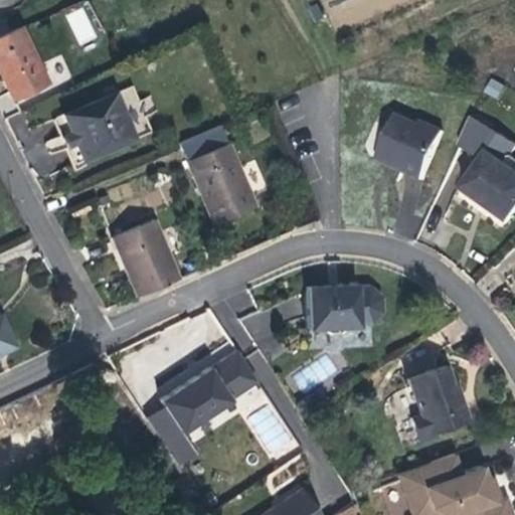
[(83,6),(64,14),(78,46),(97,38),(83,6)]
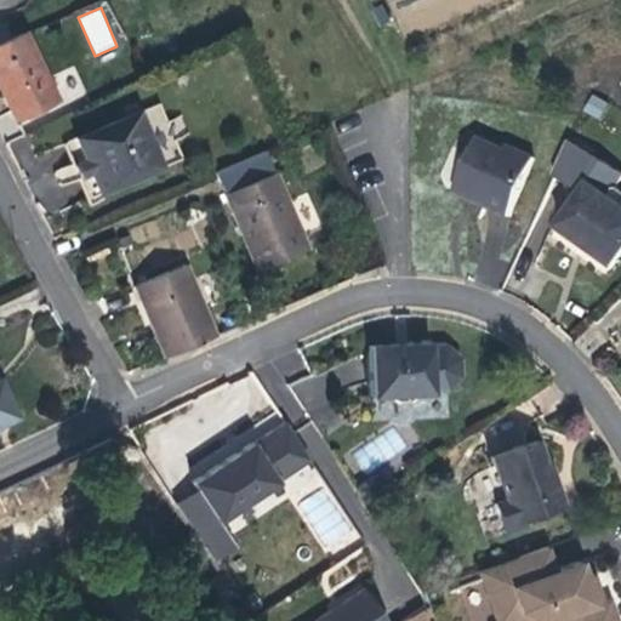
[(22,30),(0,41),(0,91),(12,118),(53,98),(22,30)]
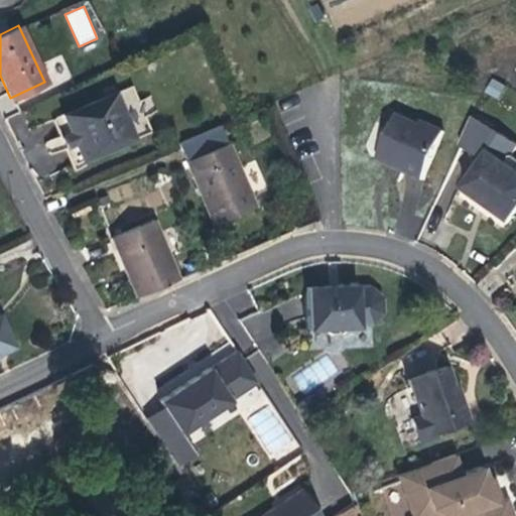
[(132,138),(111,87),(100,92),(102,96),(59,115),(68,132),(73,143),(80,160),(132,138)]
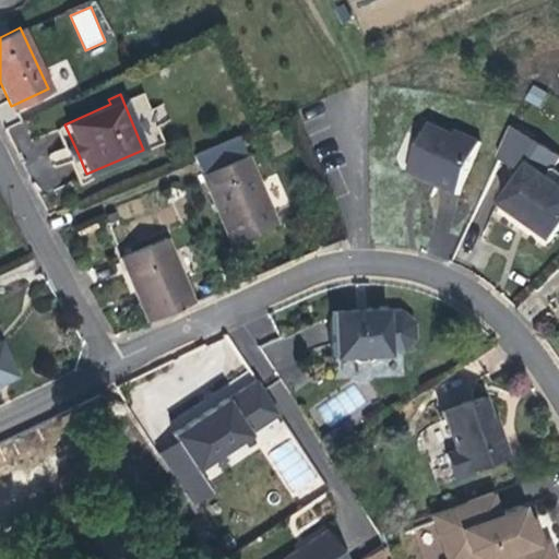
[(459,134),(432,122),(429,128),(415,133),(420,146),(409,171),(418,176),(423,178),(430,178),(435,180),(433,182),(438,185),(441,177),(453,183),(475,138),(461,131),(459,134)]
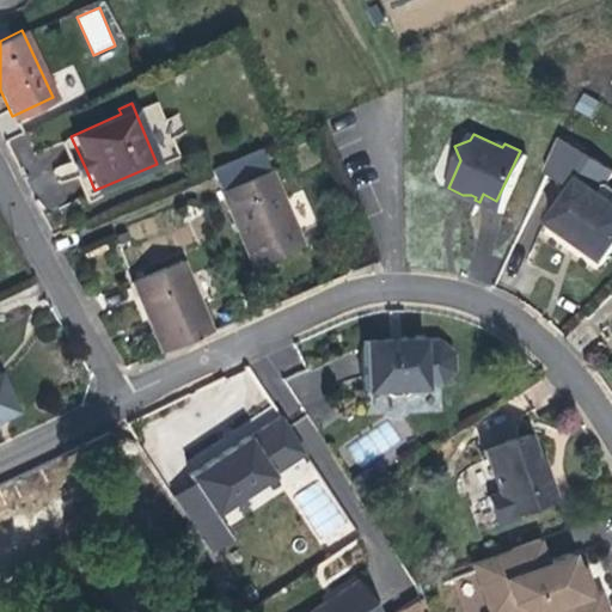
[(259,147),(212,167),(225,201),(252,267),(301,245),(259,147)]
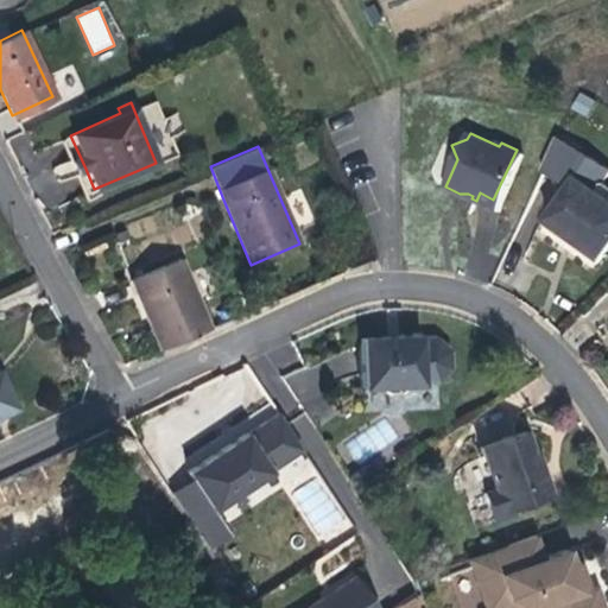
[(86,169),(80,156),(67,160),(73,173),(86,169)]
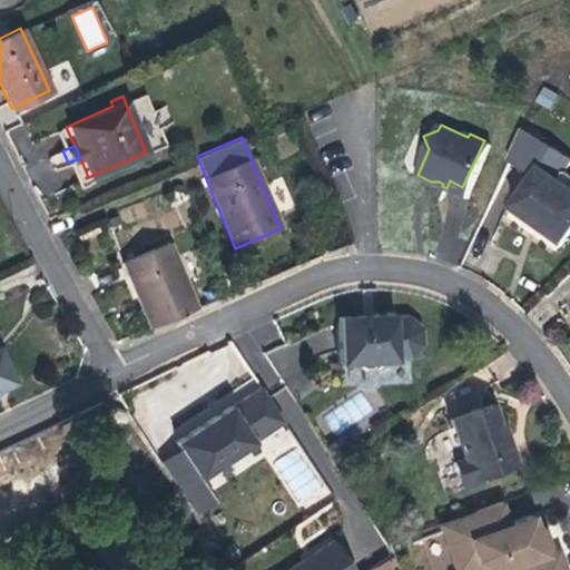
[(532,223),(559,243),(569,227),(569,187),(539,165),(508,205),(532,223)]
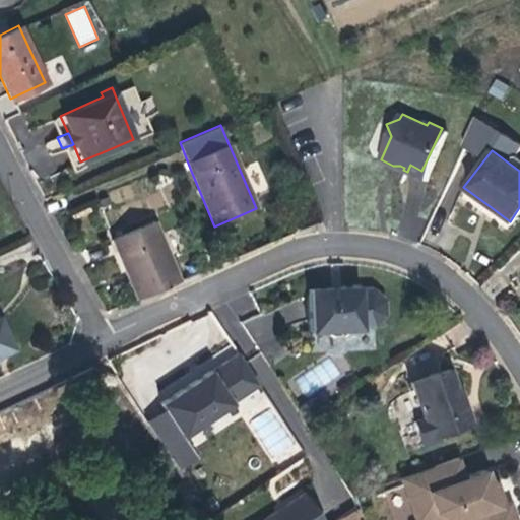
[(418,177),(421,171),(410,165),(407,172),(418,177)]
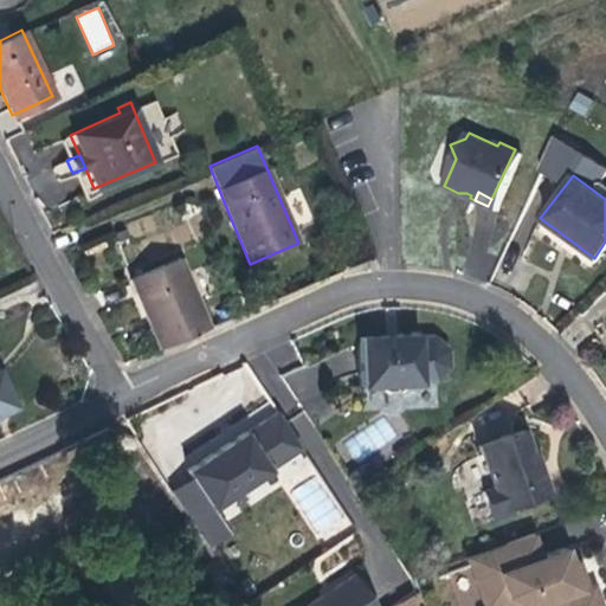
[(147,318),(160,348),(208,328),(178,257),(129,277),(147,318)]
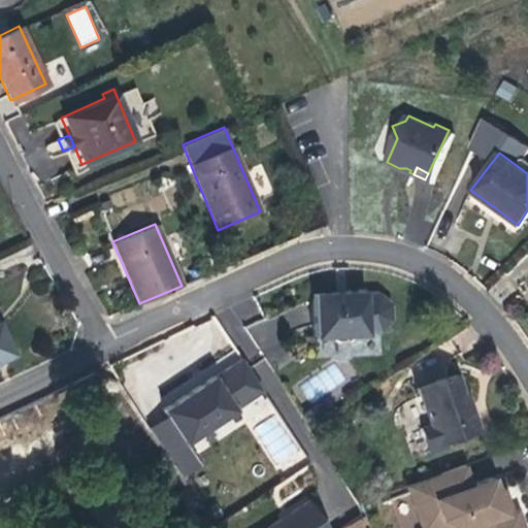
[(312,311),(314,335),(329,335),(333,339),(347,338),(351,334),(365,332),(365,330),(378,329),(391,318),(390,301),(377,290),(363,291),(363,289),(311,291),(312,311)]
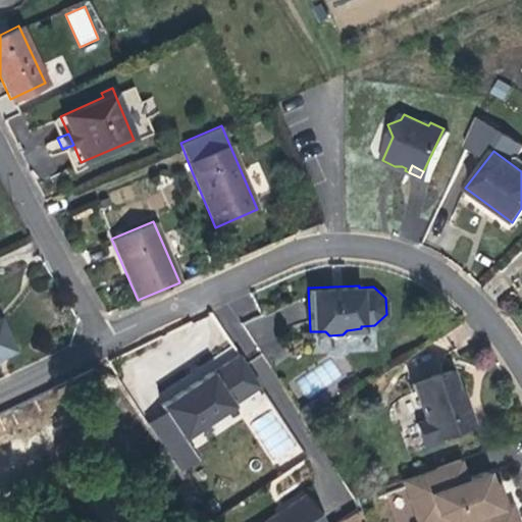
[(0,358),(14,351),(0,321),(0,358)]
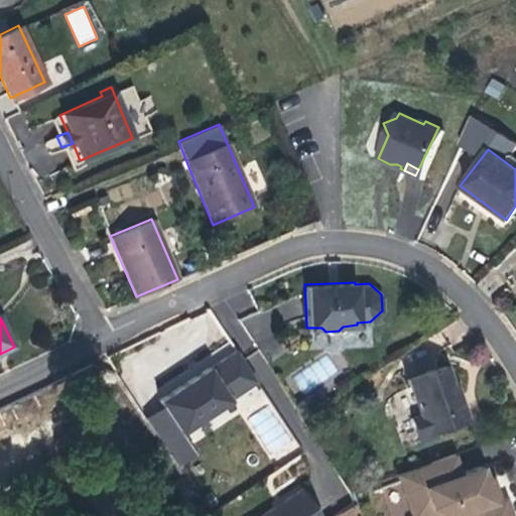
[(229,399),(256,381),(235,350),(209,368),(208,367),(202,371),(158,400),(180,433),(229,400),(229,399)]
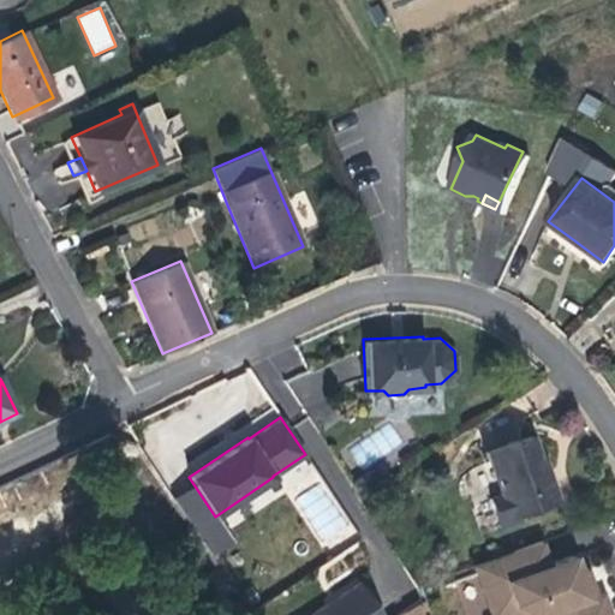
[(531,435),(508,443),(507,453),(488,460),(500,494),(489,497),(500,527),(520,520),(518,514),(557,499),(544,461),(543,457),(539,458),(531,435)]
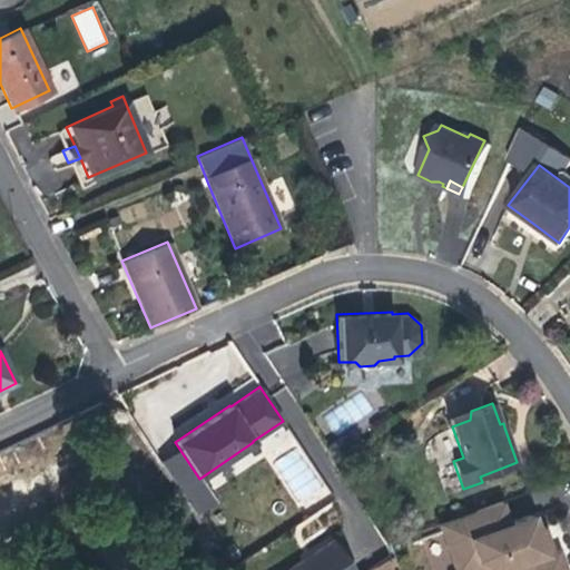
[(470,420),(471,411),(449,418),(452,426),(470,420)]
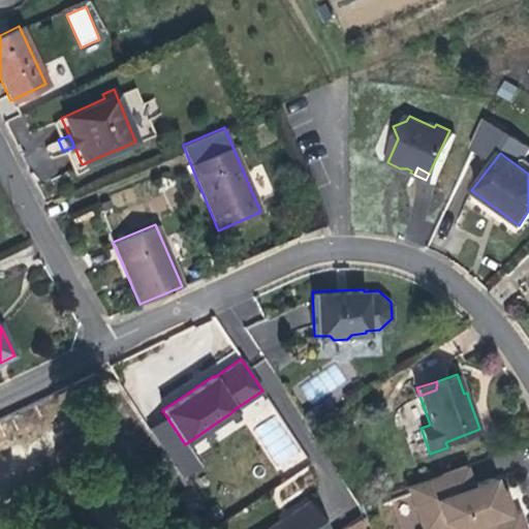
[(315,406),(303,414),(312,427),(324,418),(315,406)]
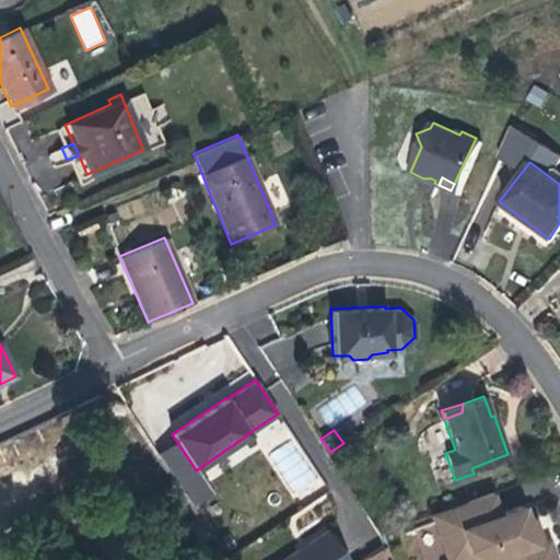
[(521,506),(499,514),(491,493),(430,515),(445,558),(466,550),(488,559),(553,559),(547,539),(541,541),(535,544),(526,520),(524,513),(521,506)]
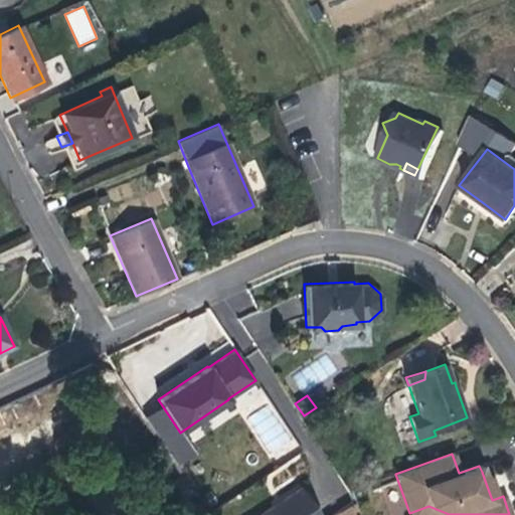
[(498,498),(490,477),(484,478),(492,500),(498,498)]
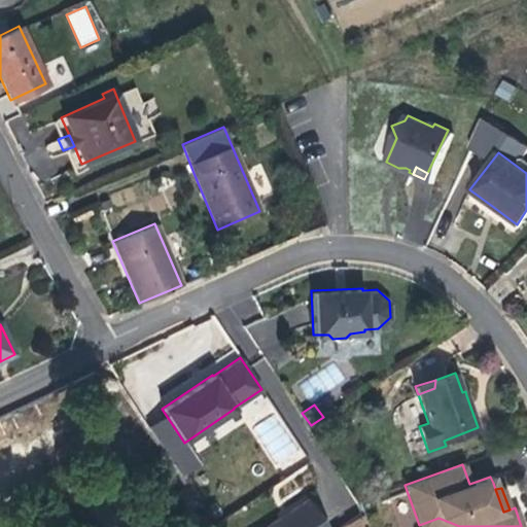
[(281,515),(258,526),(328,526),(319,513),(309,497),(290,508),(291,511),(282,517),(281,515)]
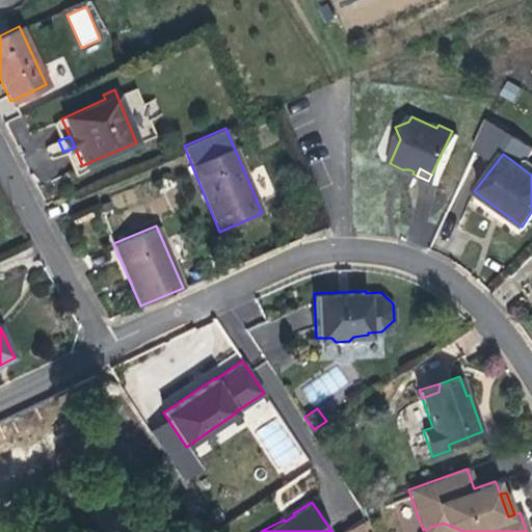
[(434,531),(443,529),(448,531),(463,531),(443,523),(423,530),(423,531),(434,531)]
